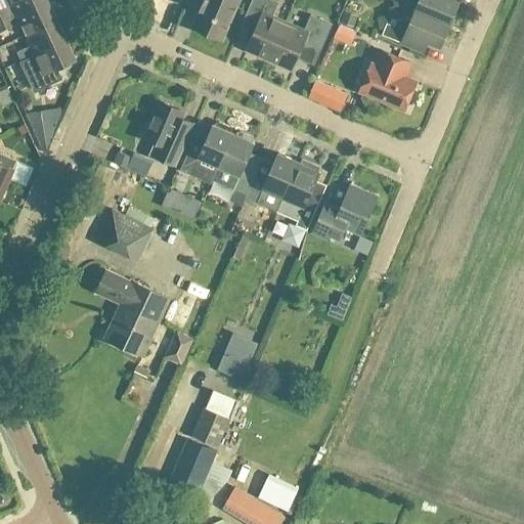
[(0,17),(1,20),(15,13),(45,0),(8,0),(11,5),(0,10),(0,17)]
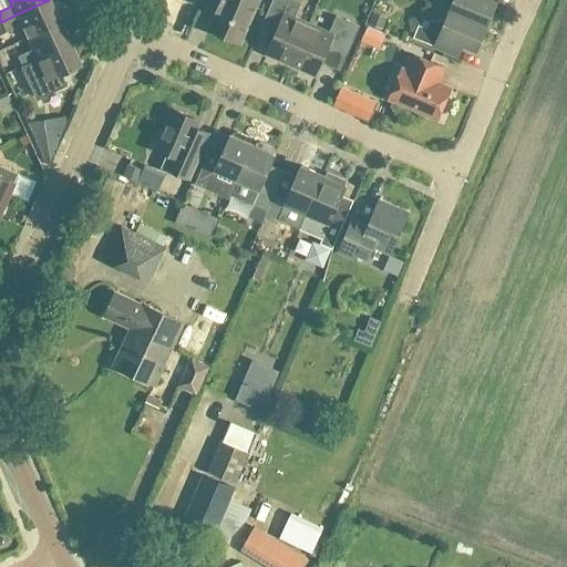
[(21,23),(27,37),(62,20),(52,0),(49,0),(17,14),(1,22),(6,31),(21,23)]
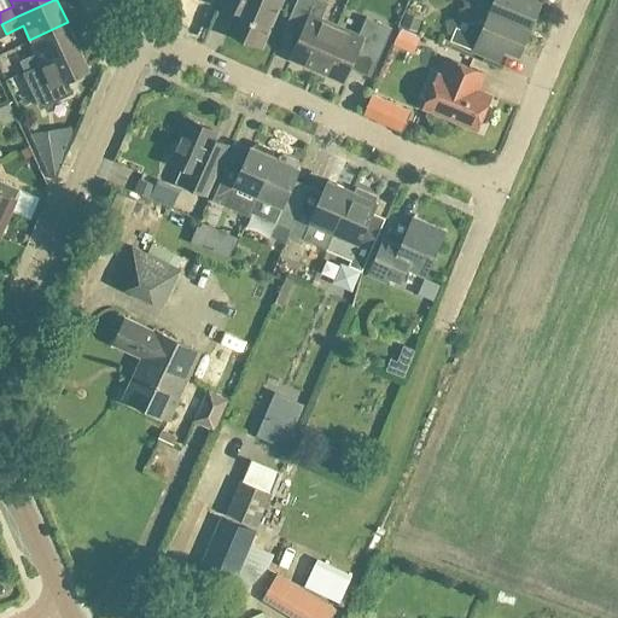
[(261,46),(280,0),(222,0),(221,4),(237,11),(228,31),(261,46)]
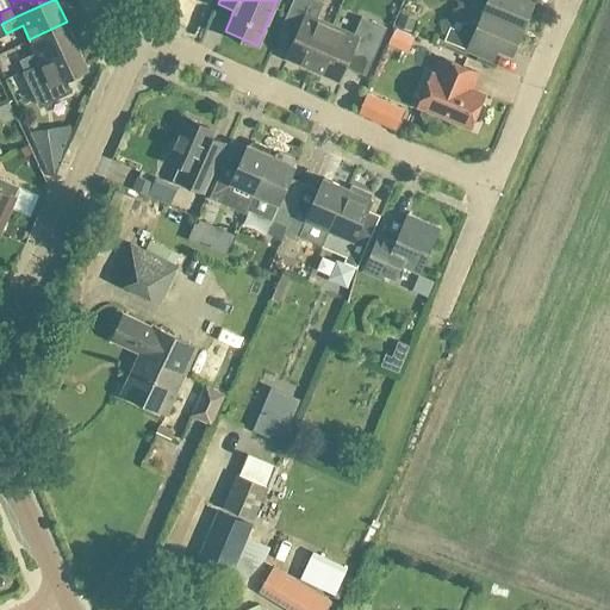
[(312,69),(331,25),(316,19),(323,2),(317,0),(292,0),(286,17),(302,24),(286,58),(312,69)]
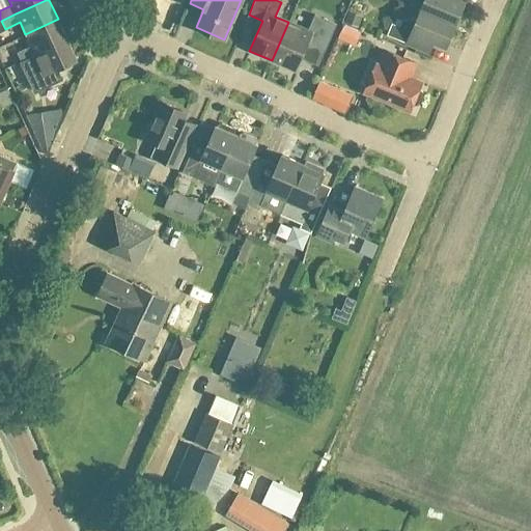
[(455,25),(465,2),(459,0),(424,0),(420,10),(455,25)]
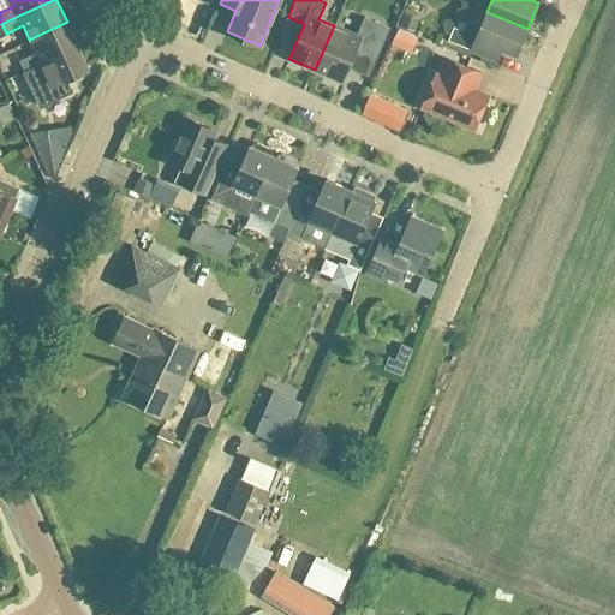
[(517,54),(527,29),(487,12),(482,23),(479,22),(465,24),(463,31),(453,28),(447,41),(497,61),(502,48),(517,54)]
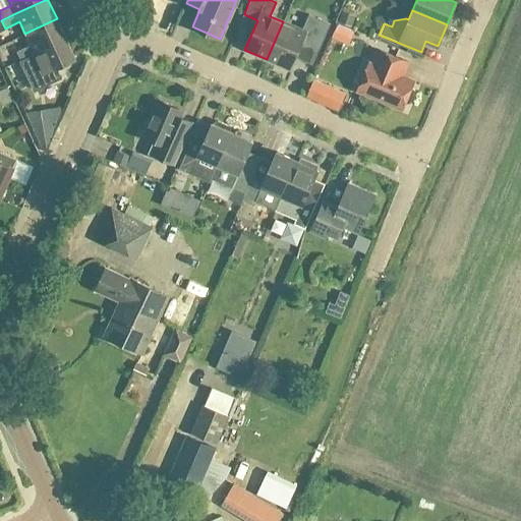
[(300,44),(319,51),(330,24),(308,14),(301,30),(283,21),(267,59),(289,69),(300,44)]
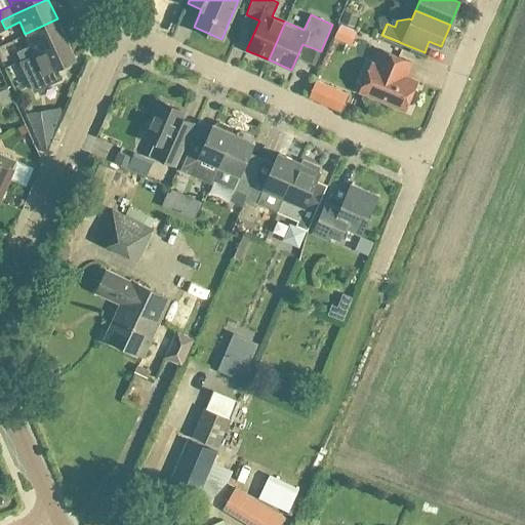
[(25,34),(30,46),(15,52),(19,61),(67,39),(57,18),(25,34)]
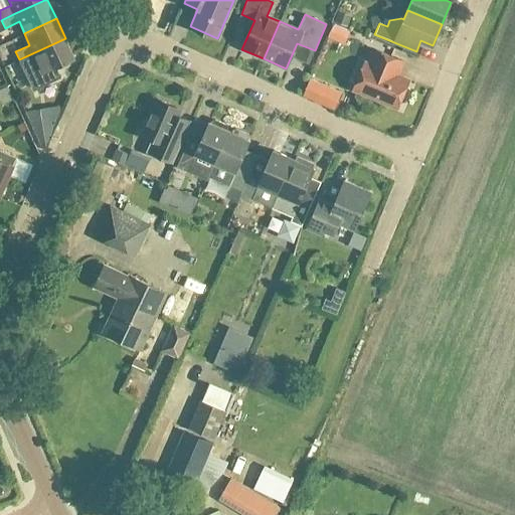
[(74,58),(65,38),(19,59),(33,89),(58,76),(54,67),(74,58)]
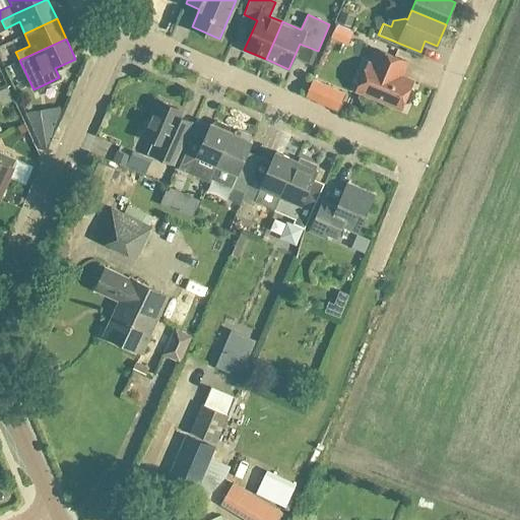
[(350,72),(361,50),(336,39),(326,61),(350,72)]
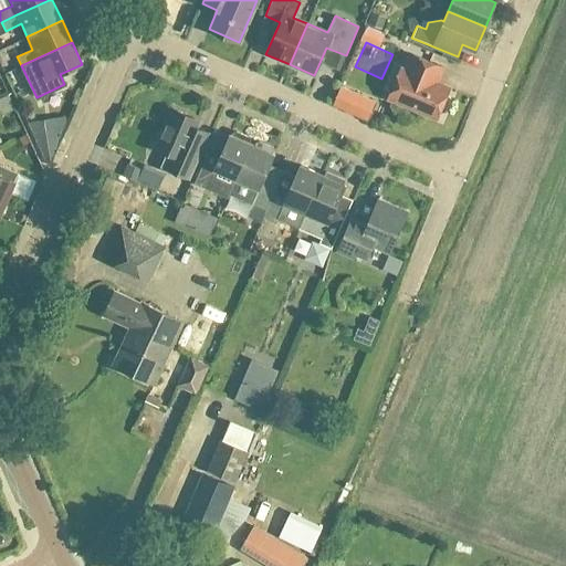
[(443,67),(411,54),(405,70),(400,67),(388,98),(437,119),(439,113),(444,112),(450,98),(447,94),(450,88),(438,83),(443,67)]
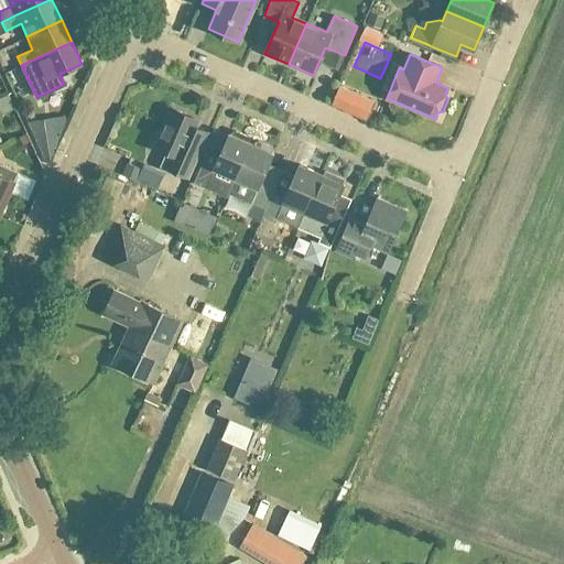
[(172,108),(154,148),(172,155),(165,167),(187,177),(207,133),(195,128),(198,120),(172,108)]
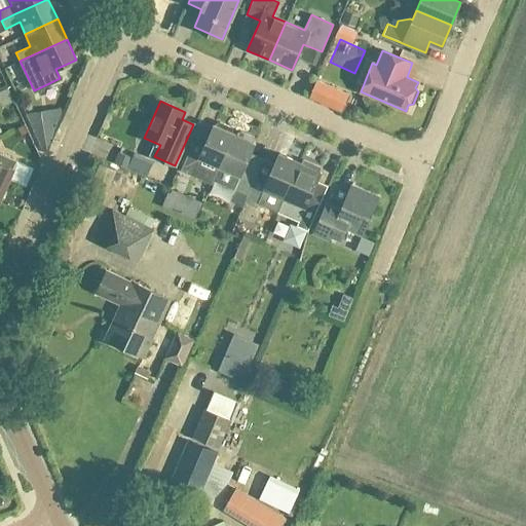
[(213,181),(219,167),(234,134),(231,133),(232,130),(231,127),(219,122),(217,123),(216,125),(213,124),(204,144),(194,139),(182,166),(213,181)]
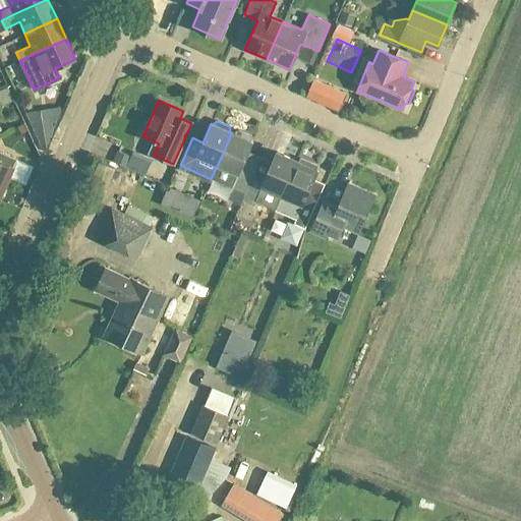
[(235,134),(232,132),(217,166),(227,170),(223,179),(225,185),(244,193),(255,169),(243,164),(252,141),(250,140),(251,138),(250,136),(238,131),(236,131),(235,134)]
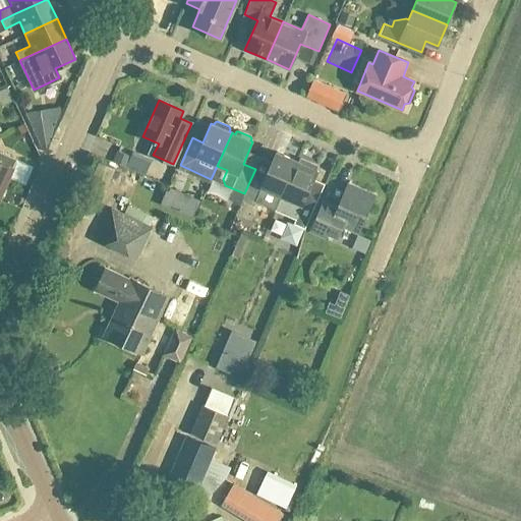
[(0,196),(16,160),(0,152),(0,196)]
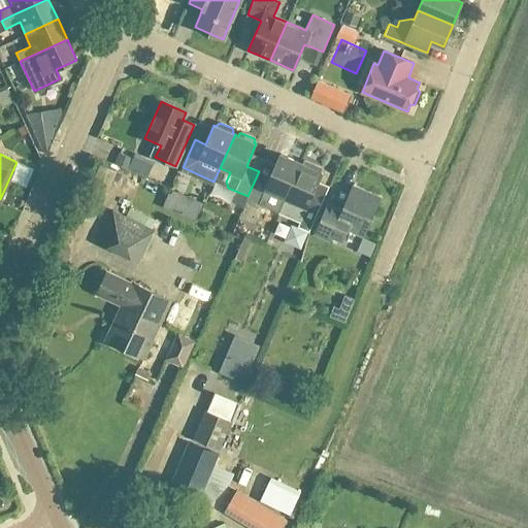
[(248,196),(246,199),(267,208),(273,195),(285,199),(300,164),(279,155),(269,176),(259,171),(248,196)]
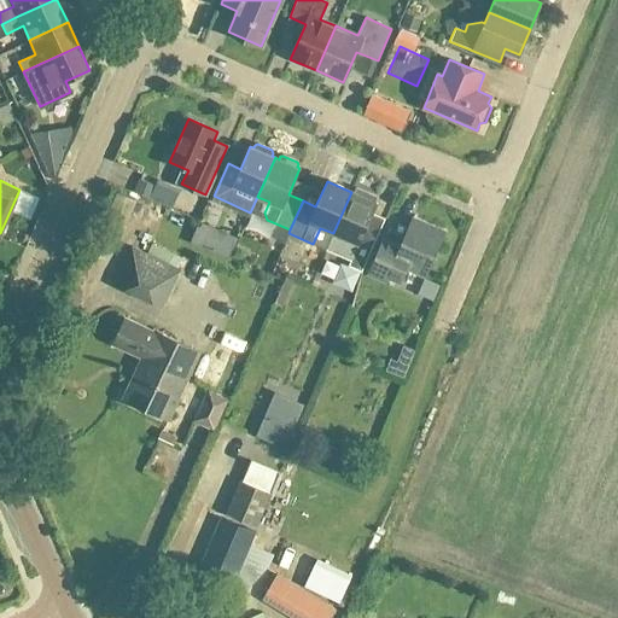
[(377,237),(365,231),(377,203),(351,192),(333,233),(327,246),(351,257),(348,266),(361,272),(377,237)]
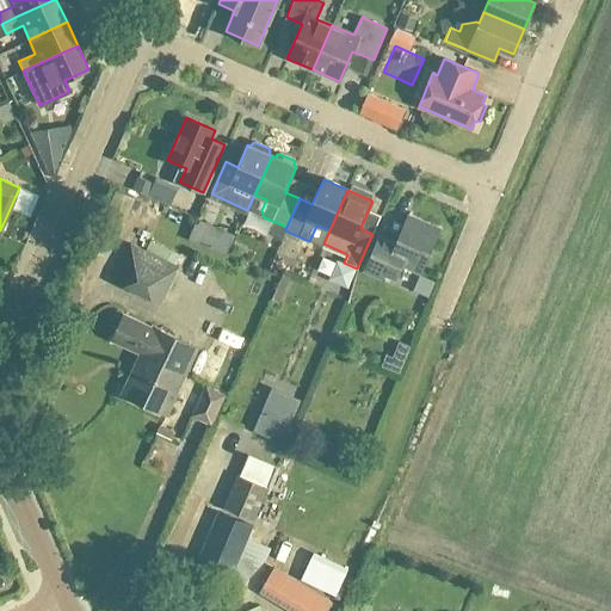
[(376,244),(364,271),(381,278),(383,273),(394,279),(400,265),(419,273),(438,229),(408,216),(393,251),(376,244)]
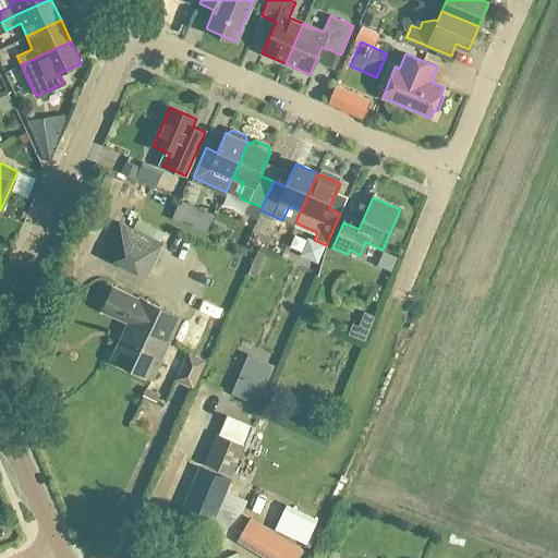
[(147,278),(164,244),(121,222),(104,256),(147,278)]
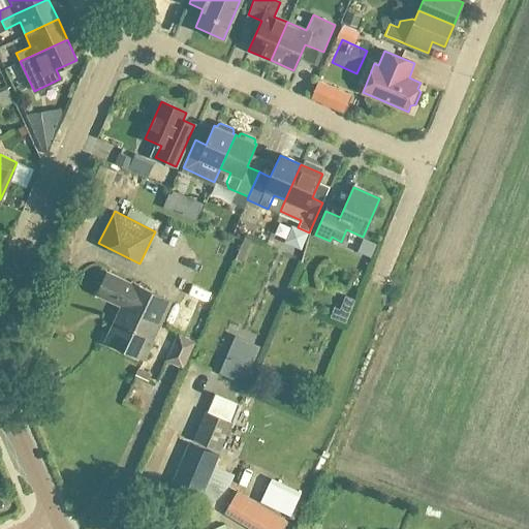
[(121,307),(160,325),(170,302),(131,283),(131,284),(106,273),(96,296),(121,307)]
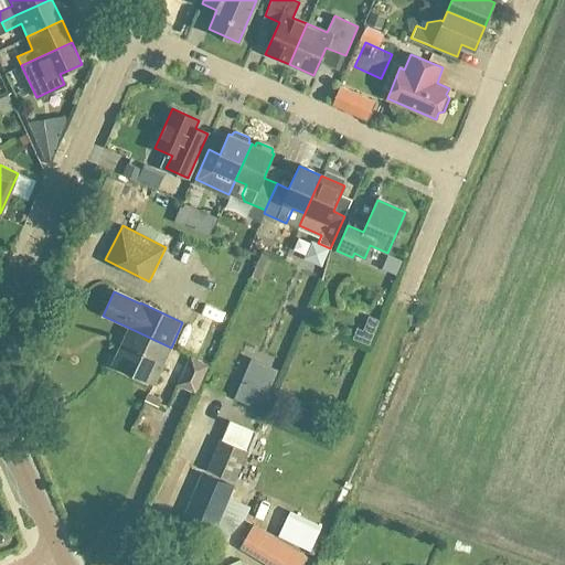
[(153,384),(171,348),(129,328),(112,364),(153,384)]
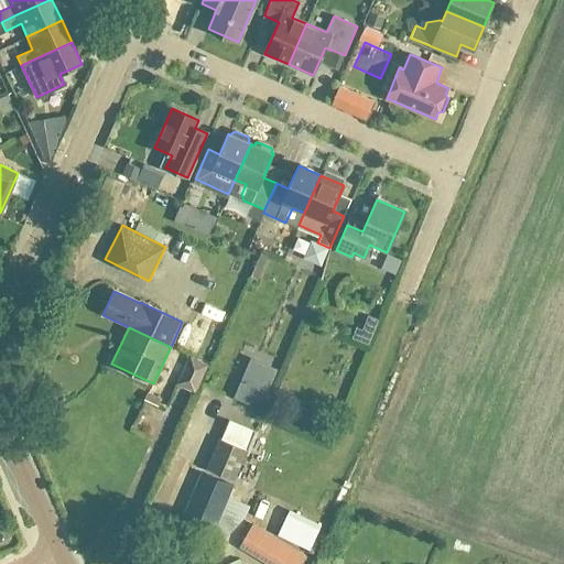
[(187,411),(195,391),(204,394),(216,367),(194,357),(173,405),(187,411)]
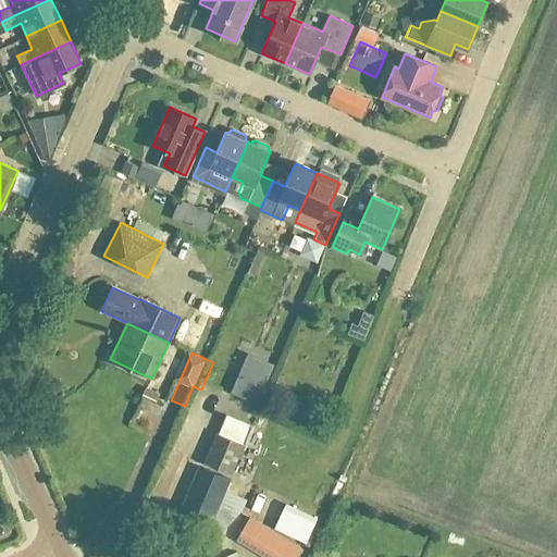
[(243,367),(231,393),(258,405),(270,378),(243,367)]
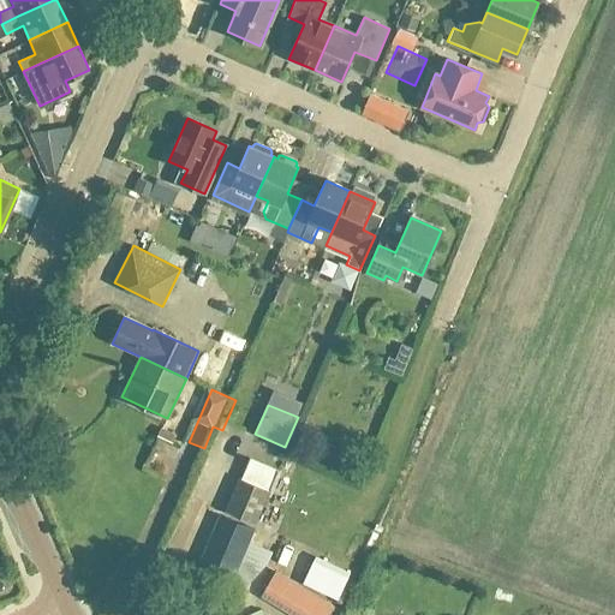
[(177,470),(183,443),(162,439),(156,466),(177,470)]
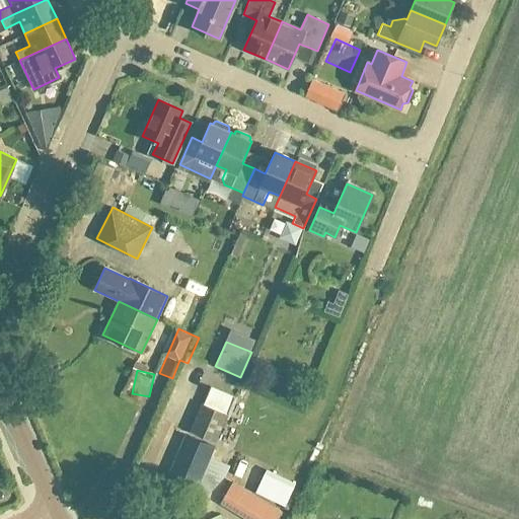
[(203,404),(191,433),(215,443),(227,415),(203,404)]
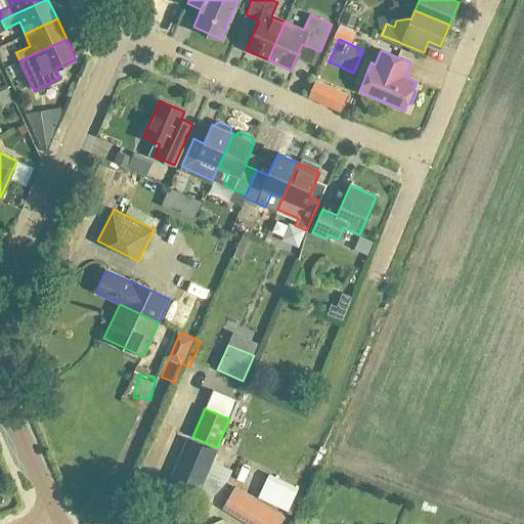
[(199,491),(216,451),(189,440),(172,480),(199,491)]
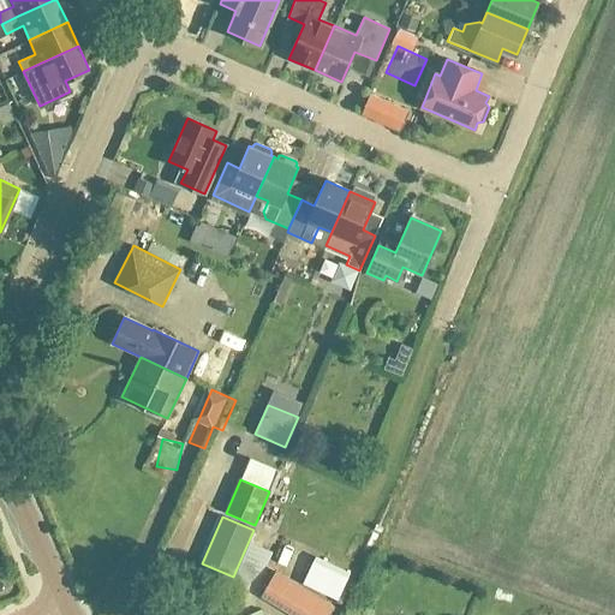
[(239,578),(258,587),(276,553),(256,543),(239,578)]
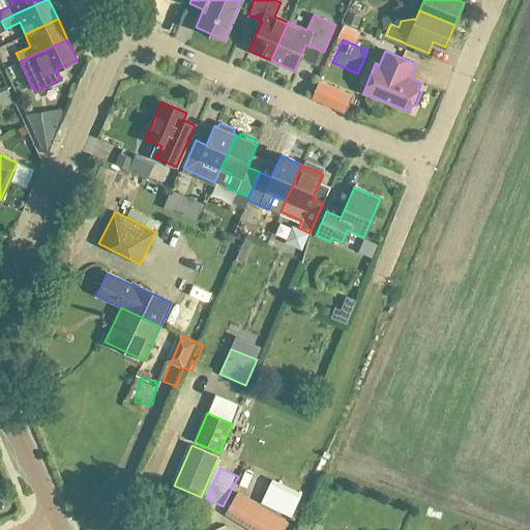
[(265,505),(297,519),(307,495),(274,481),(265,505)]
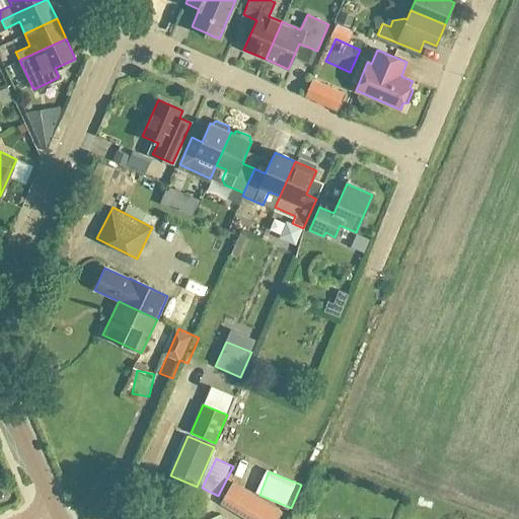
[(224,505),(246,518),(286,518),(289,514),(237,483),(224,505)]
